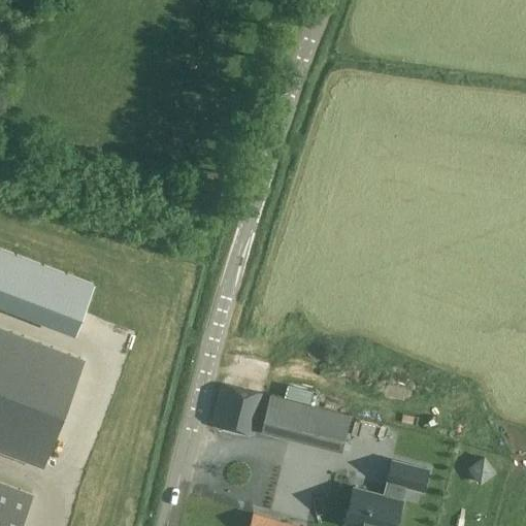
[(0,250),(0,309),(76,338),(85,314),(94,289),(95,287),(0,250)]
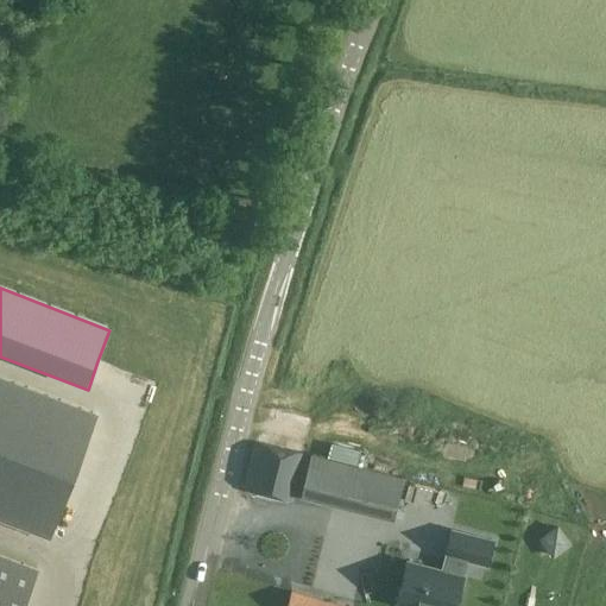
[(99,416),(0,378),(0,522),(51,541),(99,416)]
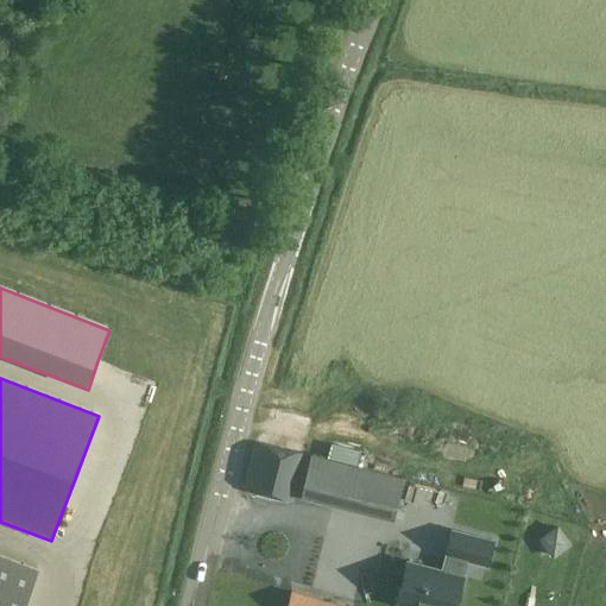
[(257,446),(245,493),(294,505),(305,458),(257,446)]
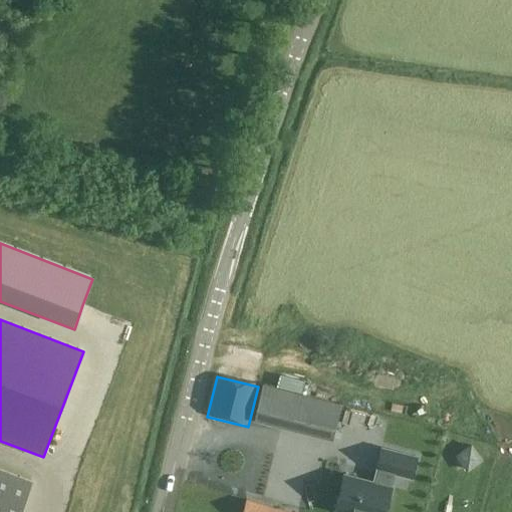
[(262,397),(255,421),(266,424),(266,425),(321,440),(322,440),(331,442),(336,422),(340,407),(270,387),(267,399),(262,397)]
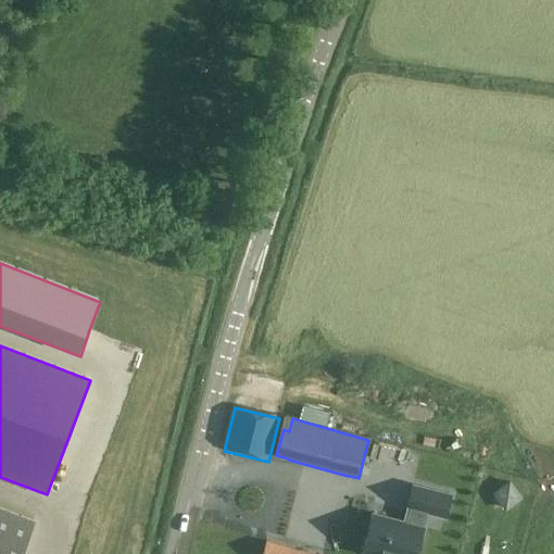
[(524,498),(513,482),(498,493),(510,508),(524,498)]
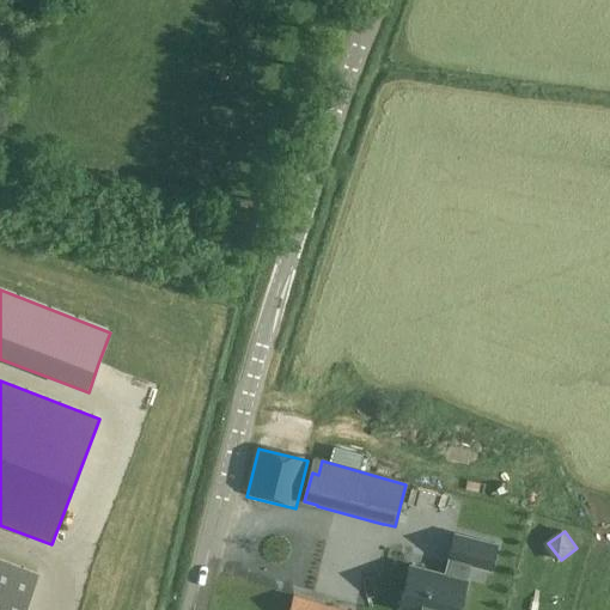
[(462,609),(470,579),(469,579),(473,565),(494,571),(501,544),(456,532),(449,559),(450,559),(446,573),(412,565),(400,608),(406,609),(462,609)]
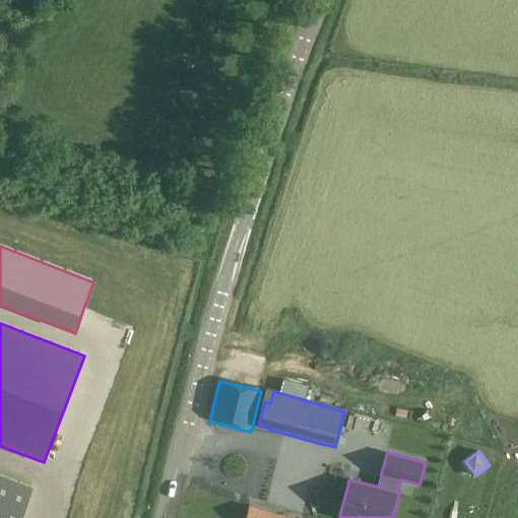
[(22,517),(34,490),(0,476),(0,517),(22,517)]
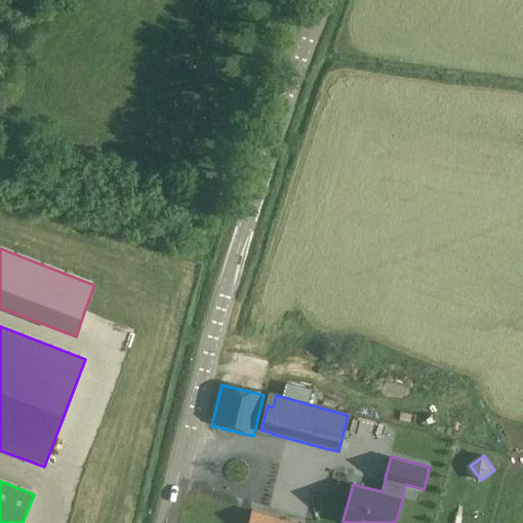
[(232,491),(229,504),(271,515),(275,501),(232,491)]
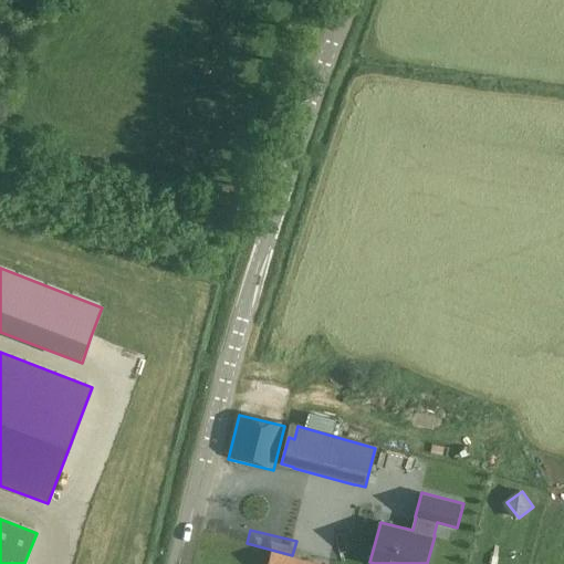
[(312,563),(272,552),(269,563),(312,563)]
